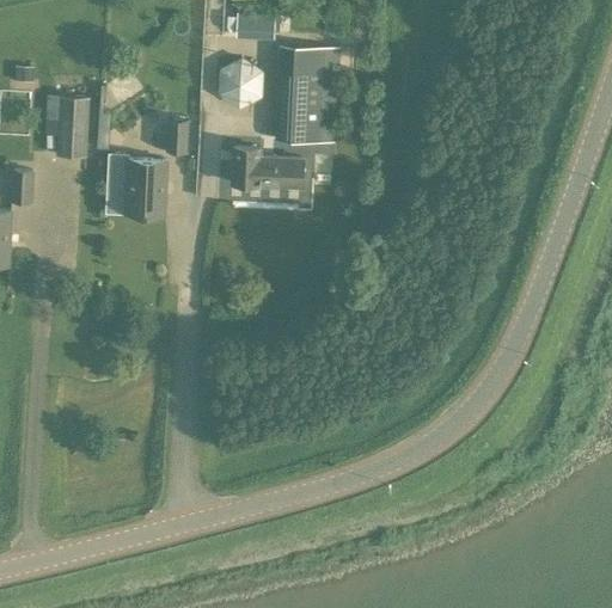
[(242,59),(219,71),(219,96),(239,110),(262,98),(263,73),(242,59)]
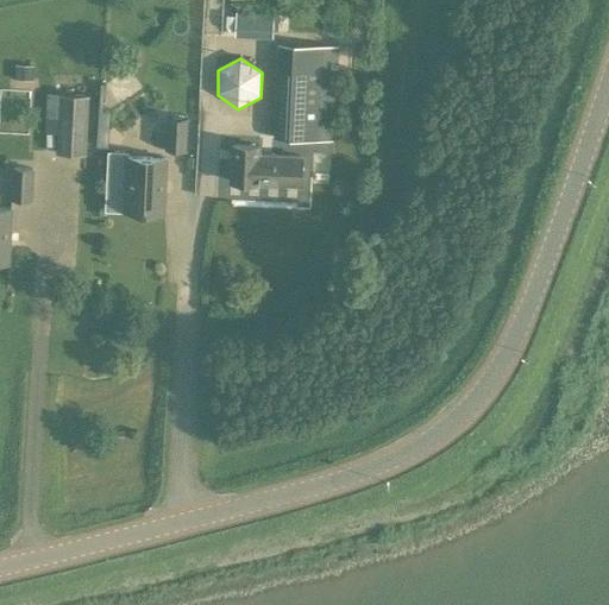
[(280,65),(276,140),(319,142),(334,143),(338,68),(280,65)]
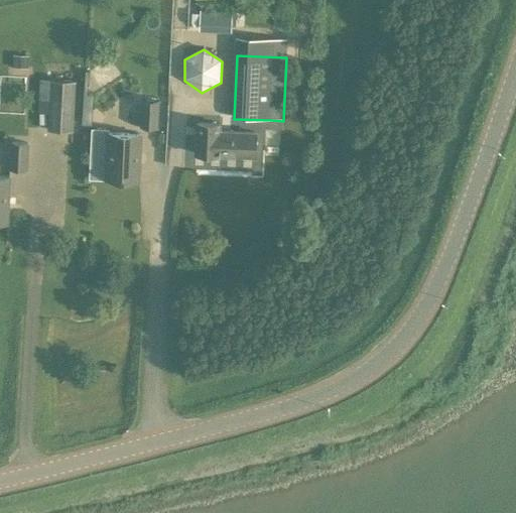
[(37,114),(50,115),(49,131),(74,132),(76,83),(39,81),(37,114)]
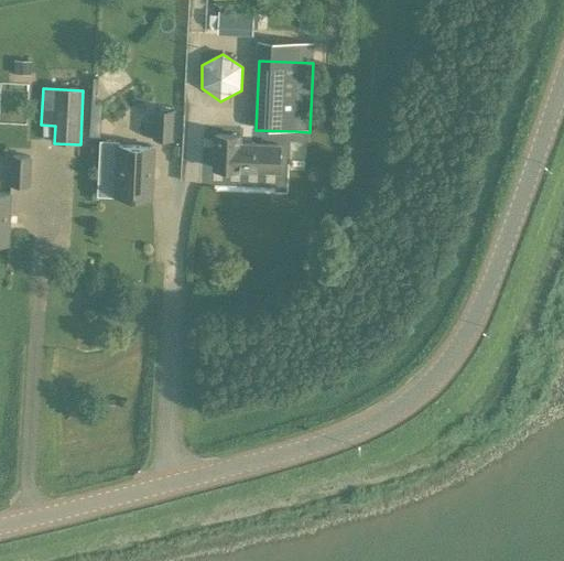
[(173,141),(174,112),(156,111),(155,140),(173,141)]
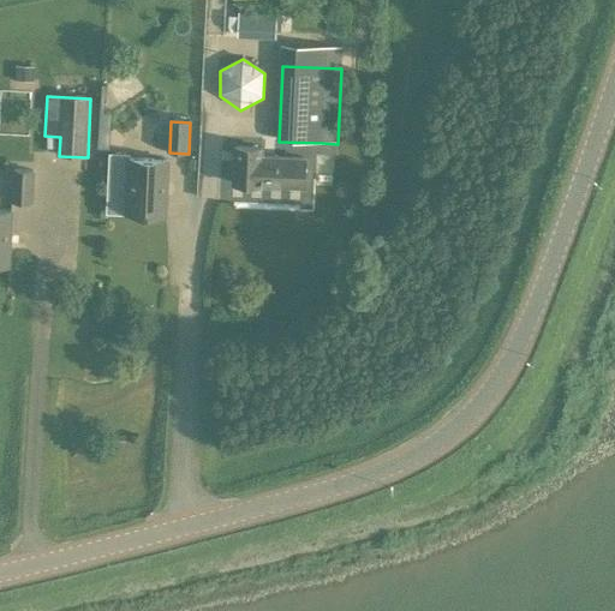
[(262,186),(305,189),(306,160),(263,159),(264,150),(236,148),(234,185),(262,186)]
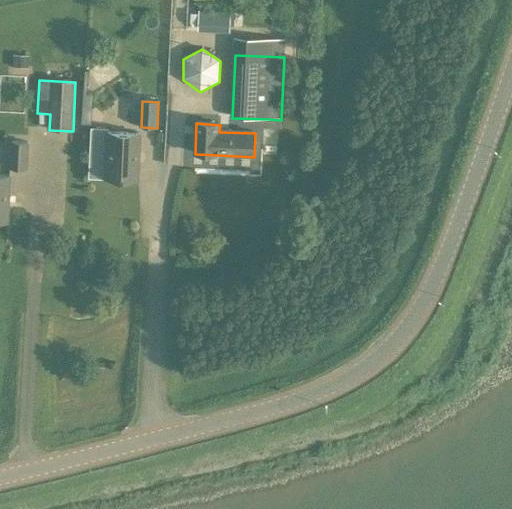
[(139,181),(141,135),(108,133),(106,179),(139,181)]
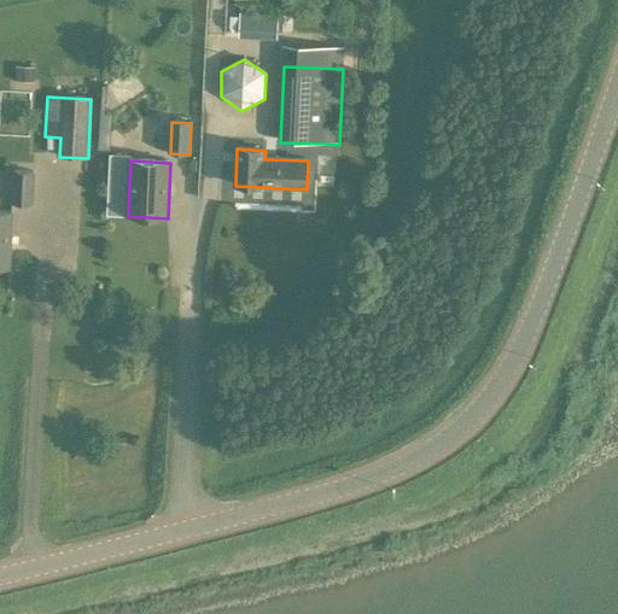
[(33,205),(34,174),(15,173),(13,204),(33,205)]
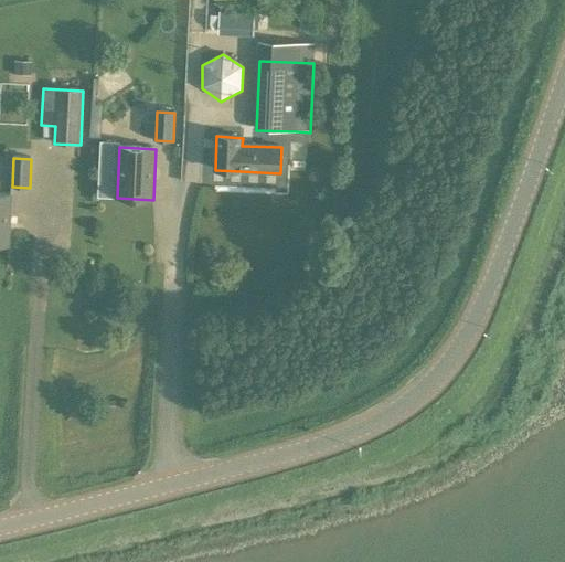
[(0,245),(9,246),(12,195),(0,194),(0,245)]
